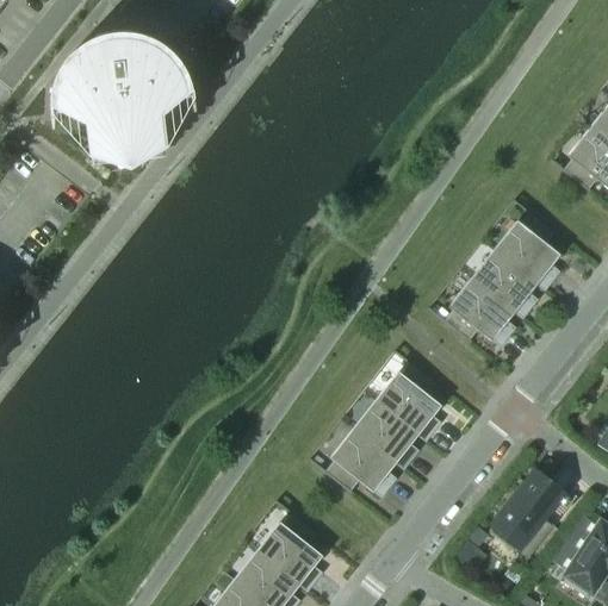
[(179,58),(172,50),(165,45),(157,41),(149,37),(142,33),(132,32),(132,33),(97,38),(95,36),(88,41),(81,44),(74,50),(68,56),(62,63),(57,73),(54,82),(51,92),(51,101),(51,112),(82,108),(87,117),(91,154),(165,145),(165,138),(161,108),(163,99),(193,95),(192,85),(188,75),(184,67),(179,58)]
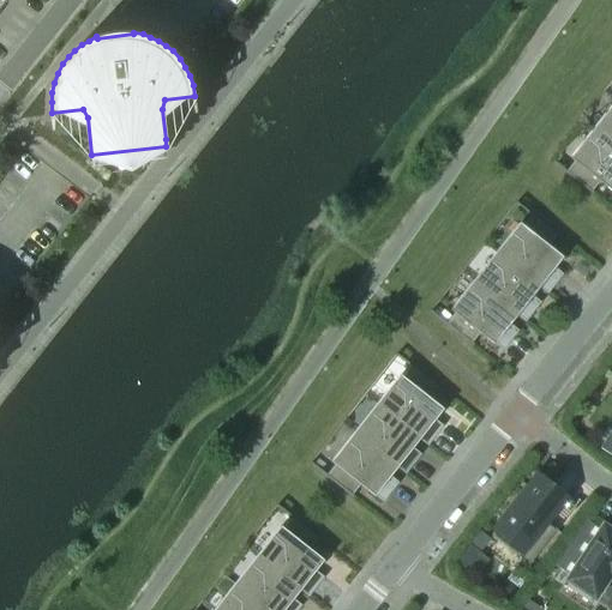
[(611,112),(598,130),(611,139),(611,112)]
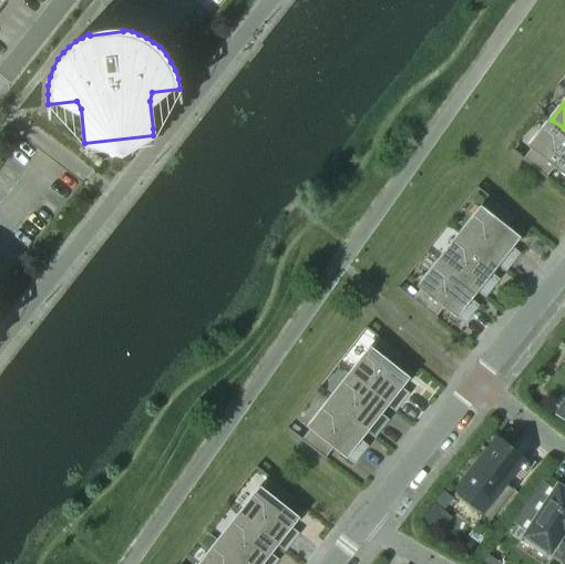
[(564,129),(552,120),(523,157),(546,176),(555,165),(564,172),(564,129)]
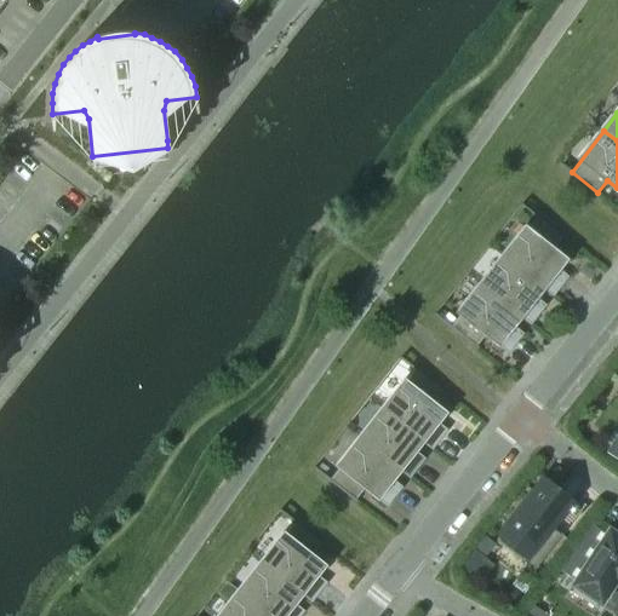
[(570,258),(555,246),(565,234),(539,214),(507,255),(555,293),(570,274),(562,268),(570,258)]
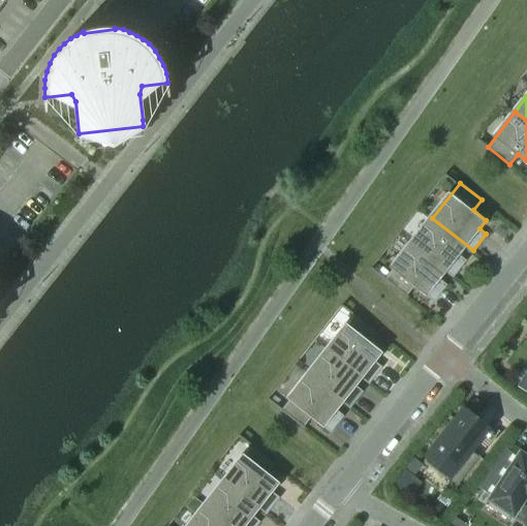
[(460,253),(466,246),(472,251),(473,250),(432,218),(412,242),(454,275),(467,258),(460,253)]
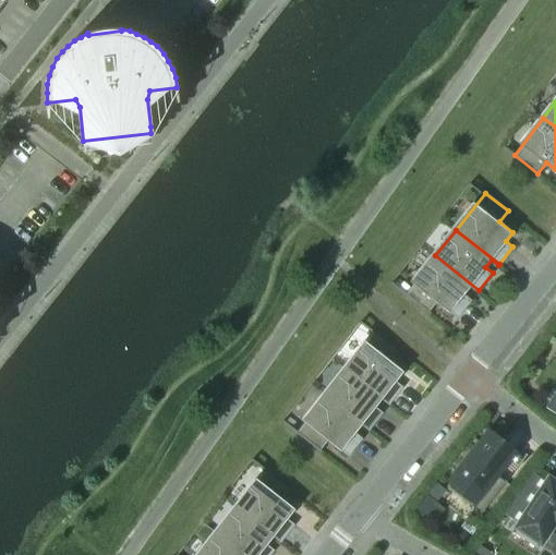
[(466,292),(471,285),(479,291),(479,290),(435,255),(406,292),(430,311),(437,300),(458,316),(472,298),(466,292)]
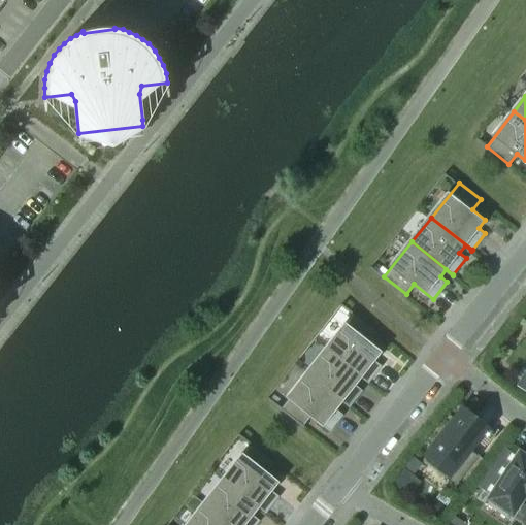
[(382,350),(369,340),(377,330),(356,313),(328,348),(369,381),(383,364),(375,359),(382,350)]
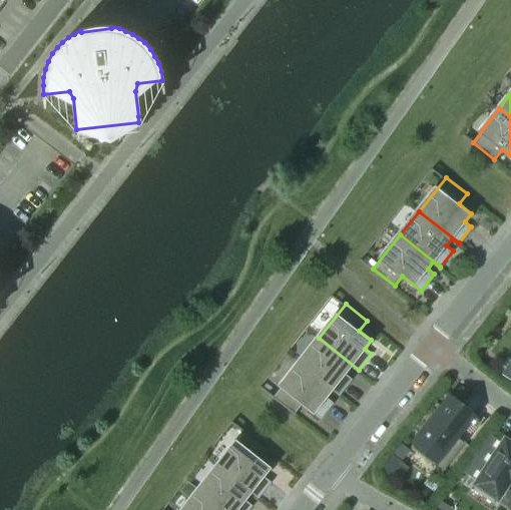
[(346,372),(352,365),(359,371),(359,370),(319,338),(300,362),(341,394),(353,378),(346,372)]
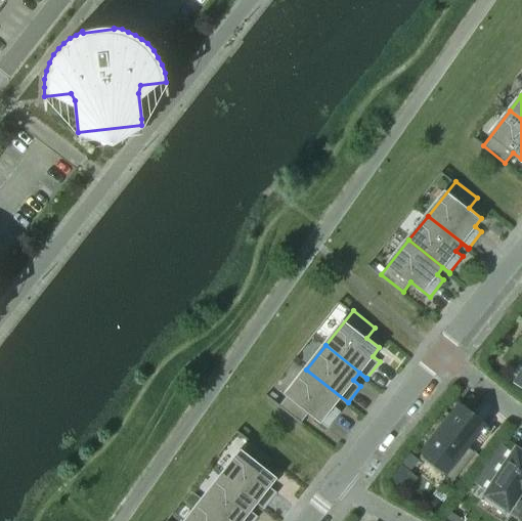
[(335,404),(340,397),(347,402),(348,402),(306,370),(278,404),(301,422),(309,411),(328,427),(342,409),(335,404)]
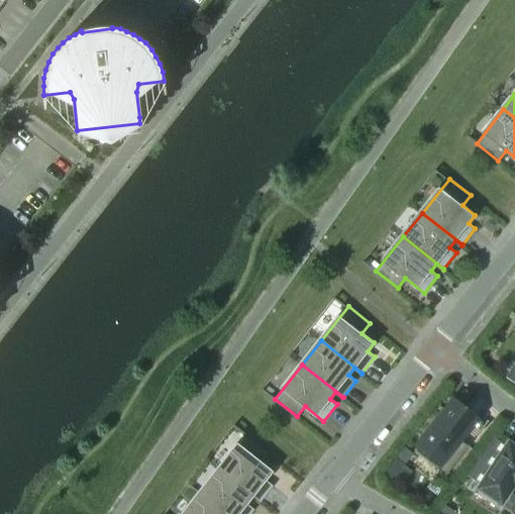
[(470,443),(460,436),(476,417),(453,400),(415,448),(446,474),(470,443)]
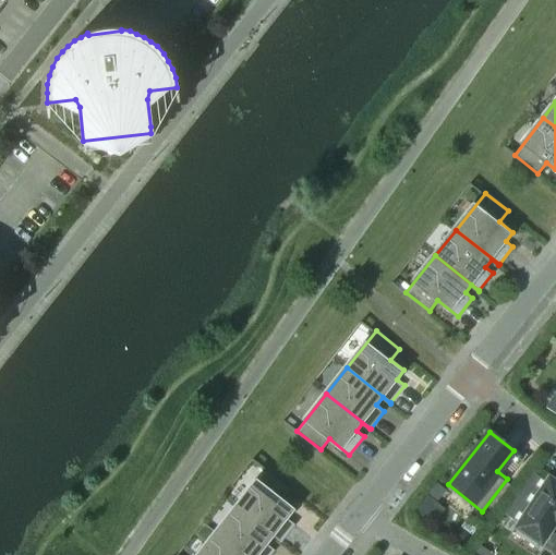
[(295,508),(282,497),(291,486),(267,468),(238,505),(282,540),(295,522),(289,517),(295,508)]
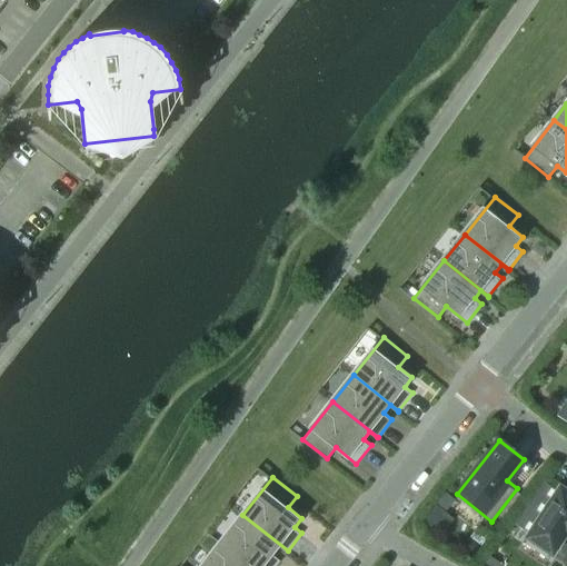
[(566,485),(565,487),(560,484),(526,535),(553,553),(566,532),(566,485)]
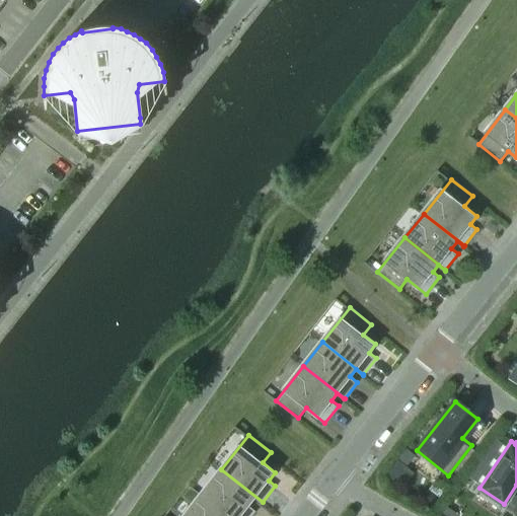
[(250,515),(256,510),(249,504),(254,497),(262,503),(263,502),(221,469),(203,494),(230,515),(250,515)]
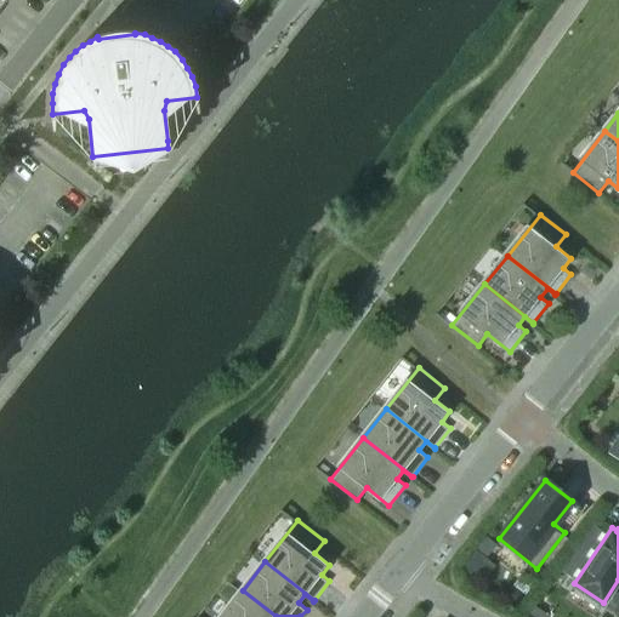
[(276,616),(243,590),(221,616),(276,616)]
